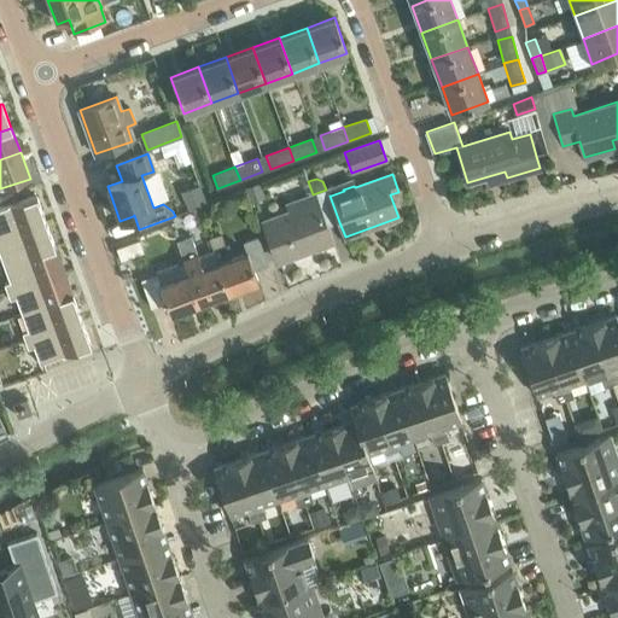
[(260,184),(245,188),(246,191),(250,203),(250,202),(264,197),(260,184)]
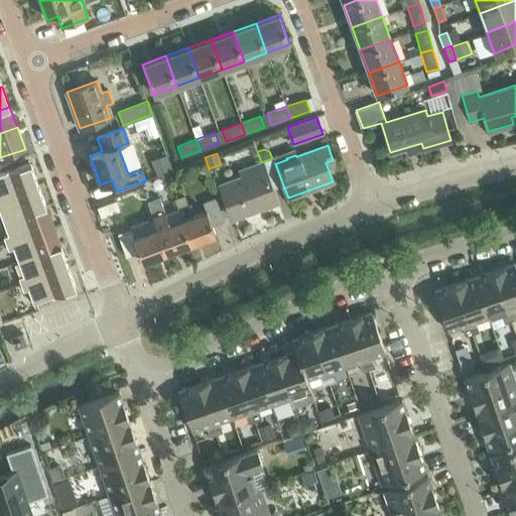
[(166,155),(152,160),(158,176),(172,171),(166,155)]
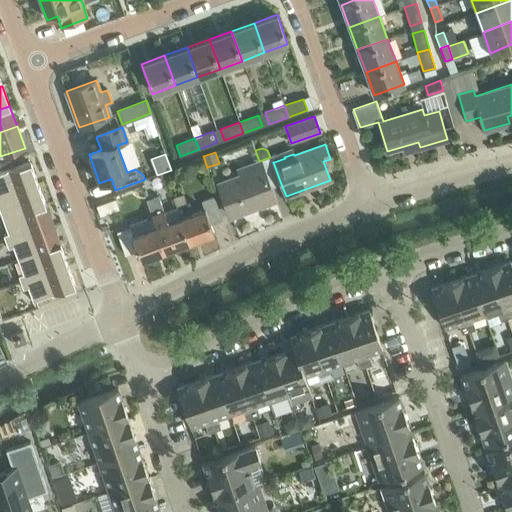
[(270,157),(259,161),(261,167),(218,183),(230,217),(275,200),(270,188),(281,184),(273,162),(274,162),(272,156),(270,157)]
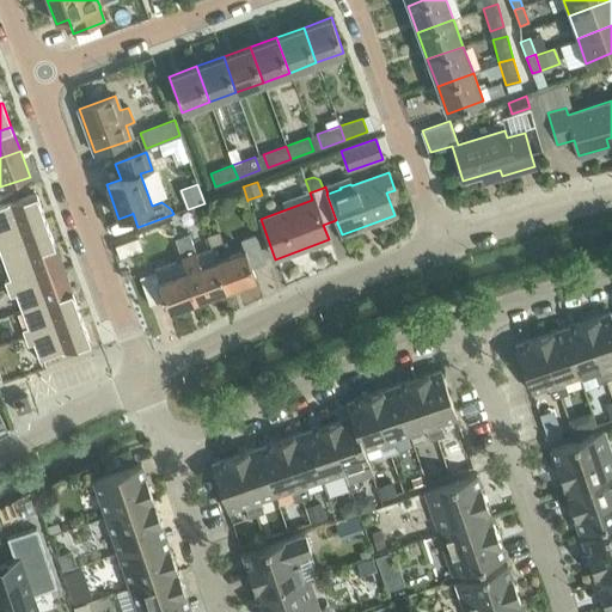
[(0,236),(46,220),(36,195),(0,207),(0,236)]
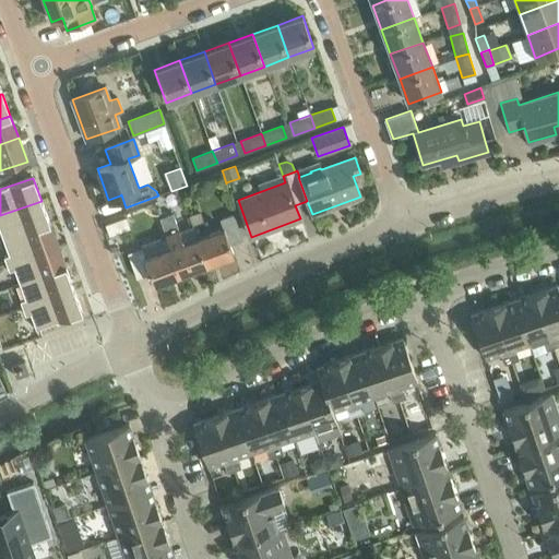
[(42,201),(0,215),(0,230),(3,240),(49,223),(42,201)]
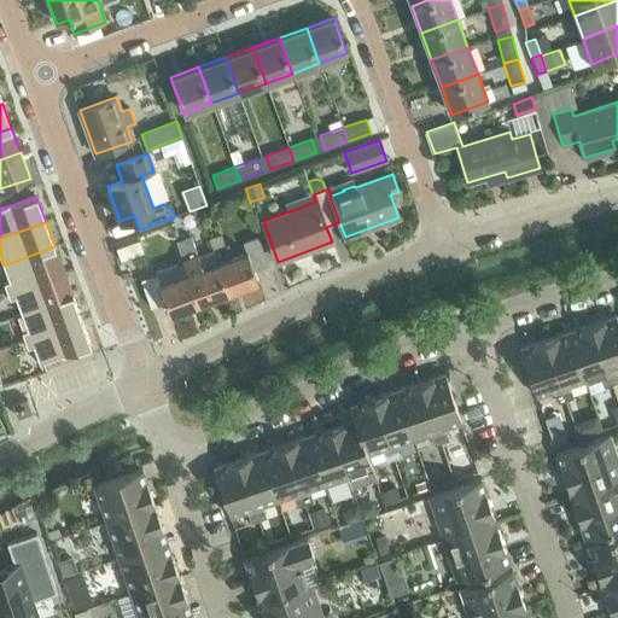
[(221,234),(209,239),(213,250),(225,245),(221,234)]
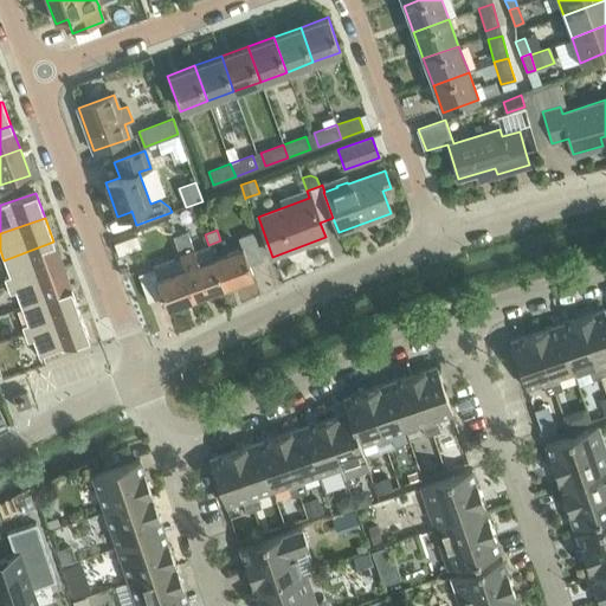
[(173,237),(185,268),(195,297),(224,287),(213,257),(199,263),(187,232),(173,237)]
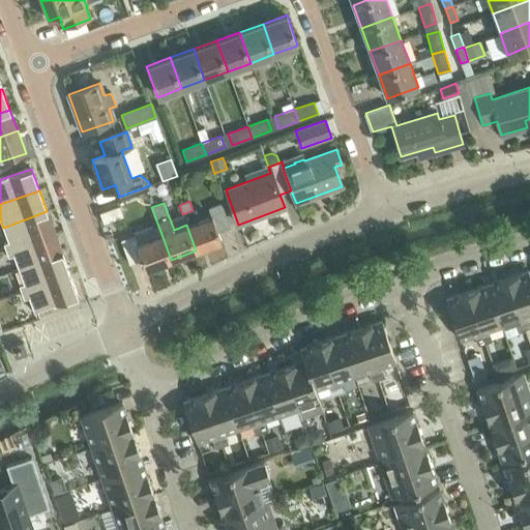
[(211,216),(186,225),(196,251),(222,241),(217,232),(230,227),(222,204),(209,208),(211,216)]
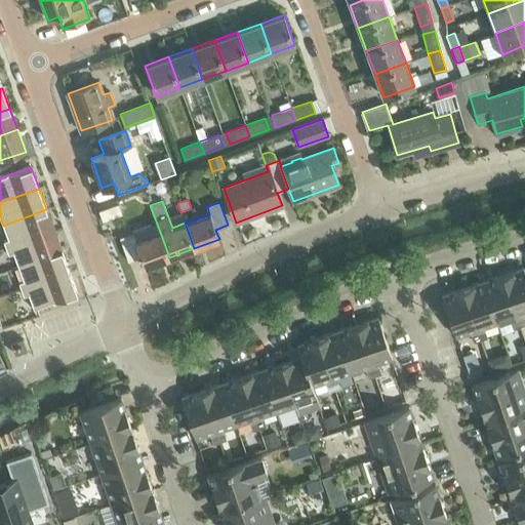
[(46,209),(3,226),(8,239),(3,241),(6,248),(54,230),(46,209)]
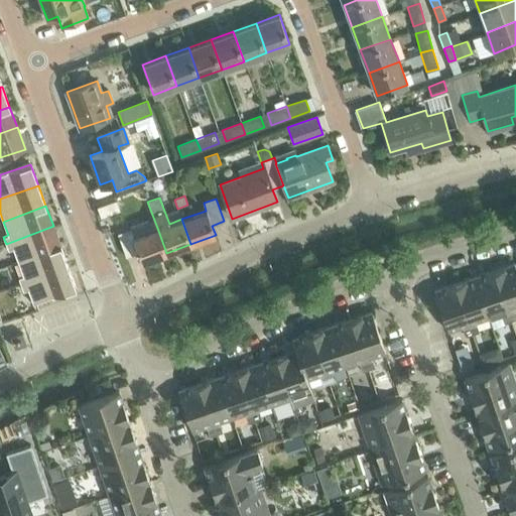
[(53,226),(6,244),(8,250),(13,249),(18,262),(60,247),(53,226)]
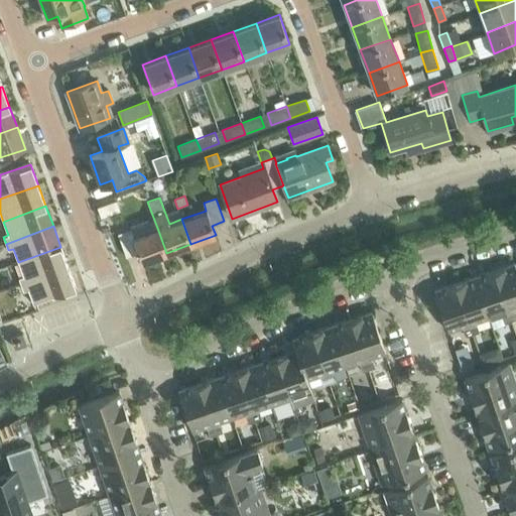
[(157,228),(133,237),(129,227),(117,231),(126,257),(138,252),(142,262),(166,253),(157,228)]
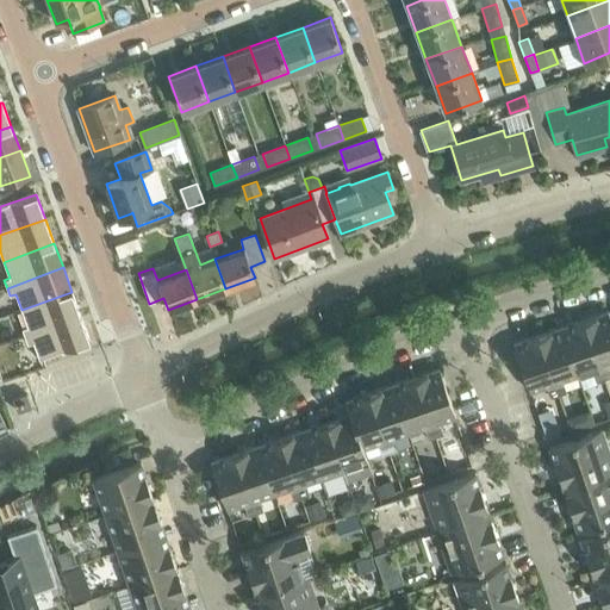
[(72,292),(22,310),(27,327),(22,329),(24,336),(80,316),(72,292)]
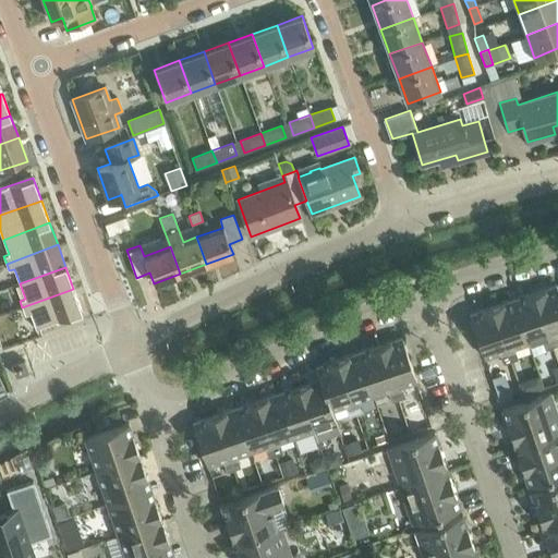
[(557,290),(556,284),(534,292),(553,347),(557,344),(557,340),(556,334),(557,332),(557,290)]
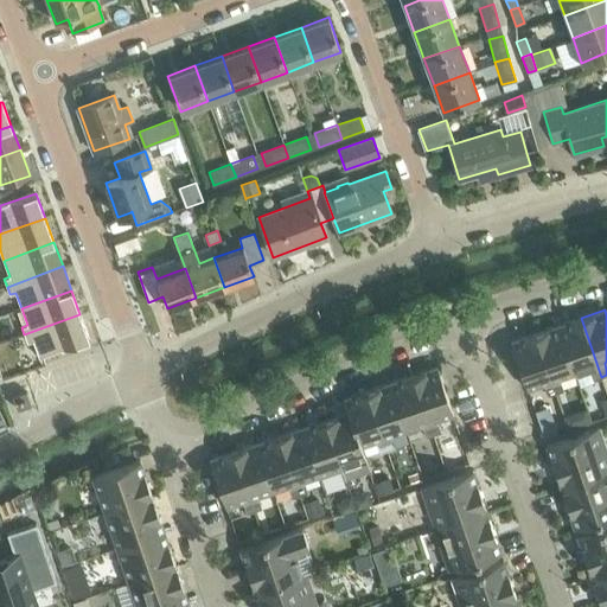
[(80,314),(24,334),(27,343),(33,340),(39,358),(89,339),(80,314)]
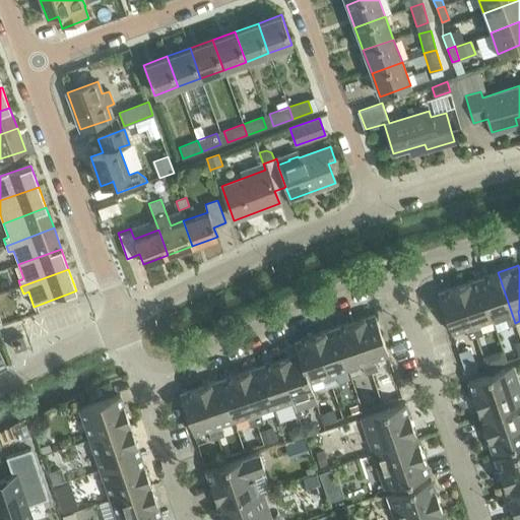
[(498,272),(478,279),(492,320),(505,315),(509,326),(515,323),(498,272)]
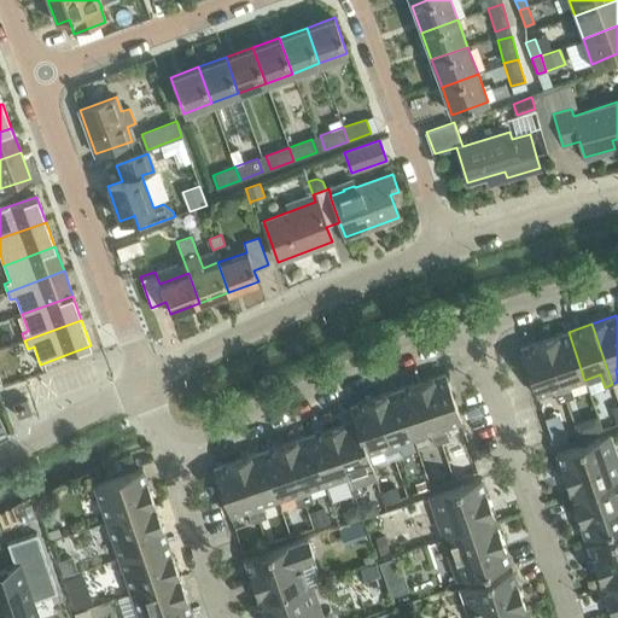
[(569,332),(544,339),(565,401),(573,398),(569,385),(584,380),(569,332)]
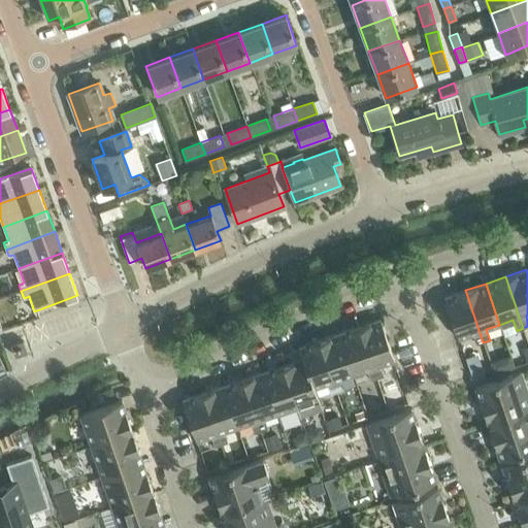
[(483,342),(465,290),(444,297),(458,338),(472,333),(476,344),(483,342)]
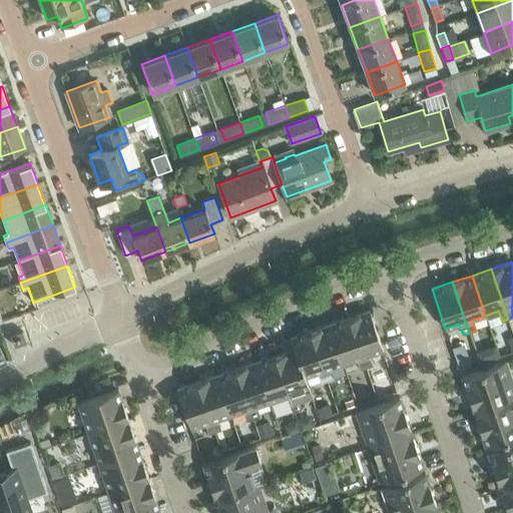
[(370,311),(349,318),(366,368),(373,366),(369,355),(383,350),(370,311)]
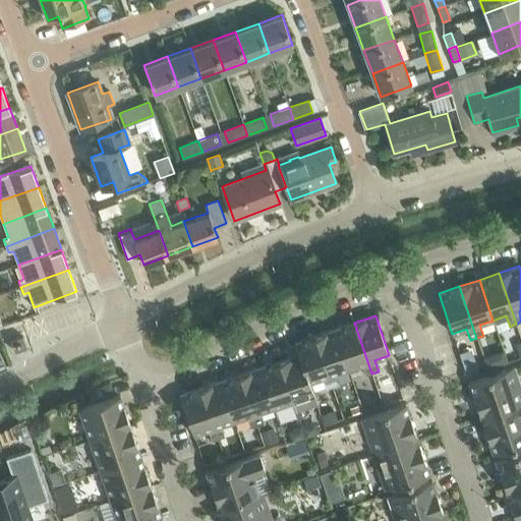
[(354,323),(335,329),(348,369),(361,364),(365,375),(371,373),(354,323)]
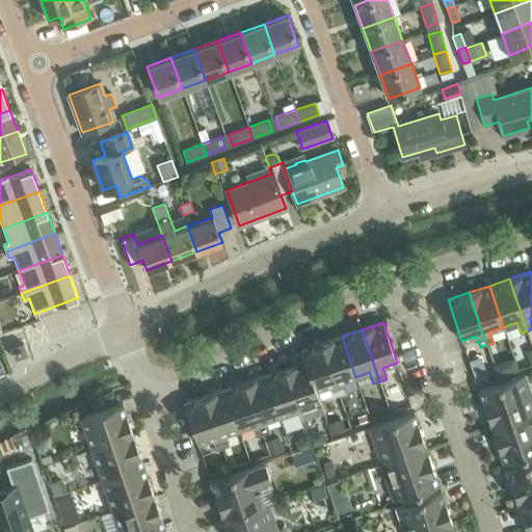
[(342,336),(322,343),(340,395),(346,393),(342,381),(355,377),(342,336)]
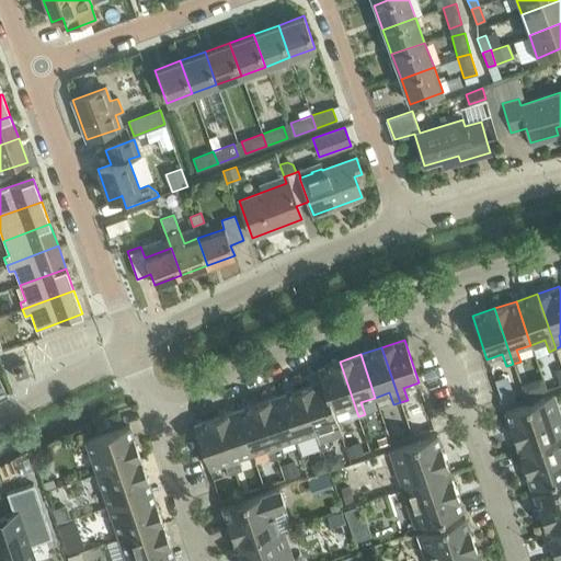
[(24,362),(11,366),(15,379),(29,374),(24,362)]
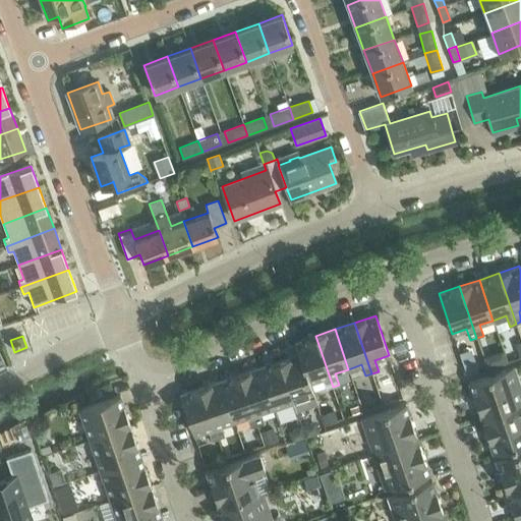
[(294,343),(298,354),(299,354),(309,383),(323,379),(326,389),(333,387),(315,336),(294,343)]
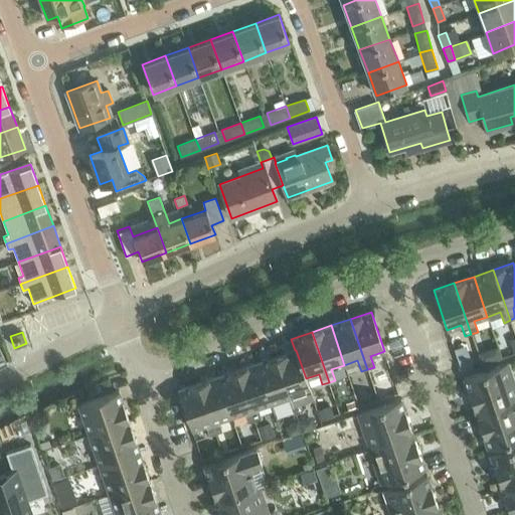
[(295,350),(276,356),(293,407),(314,400),(306,378),(296,350),(295,350)]
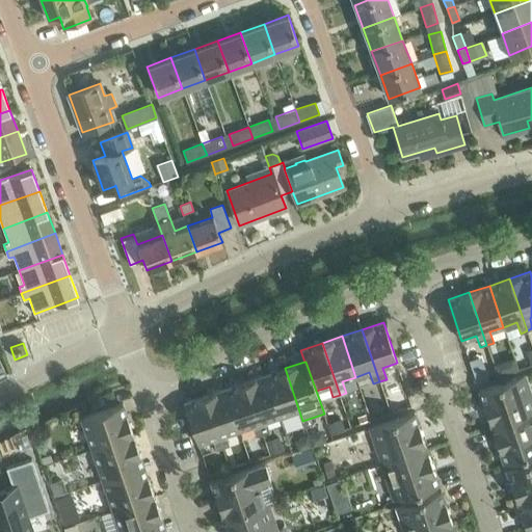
[(285,368),(265,375),(278,417),(283,427),(302,421),(285,368)]
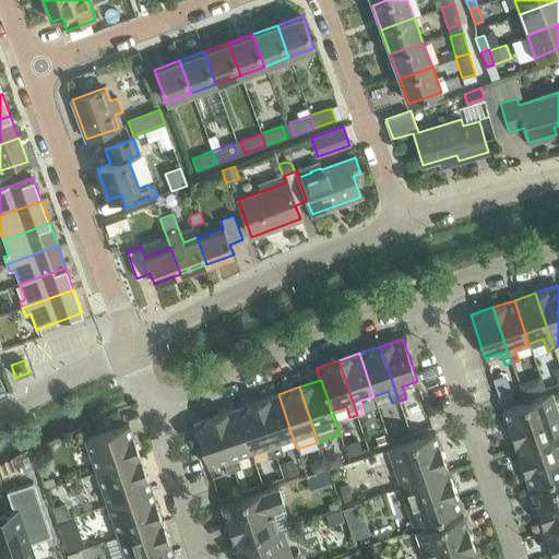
[(278,394),(258,402),(276,456),(283,454),(280,442),(293,438),(278,394)]
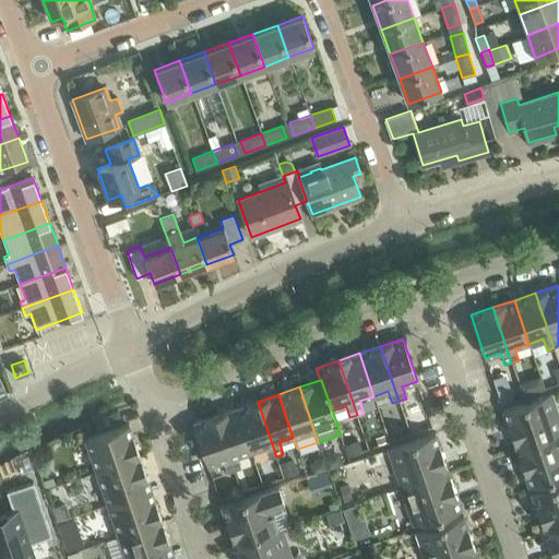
[(503,409),(515,448),(558,432),(558,419),(550,394),(503,409)]
